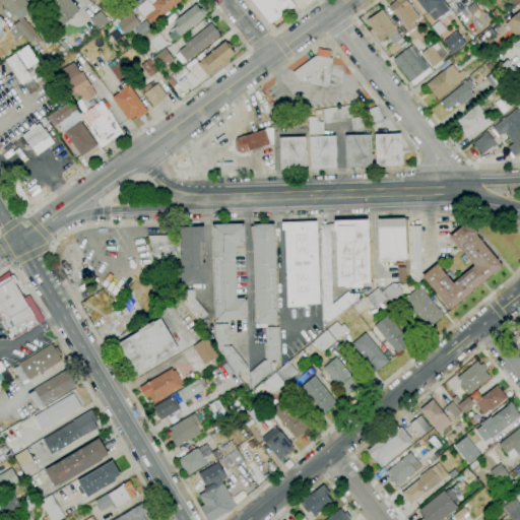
[(30,43),(14,24),(18,20),(14,15),(0,0),(24,0),(31,7),(25,13),(26,14),(22,18),(39,36),(30,43)]
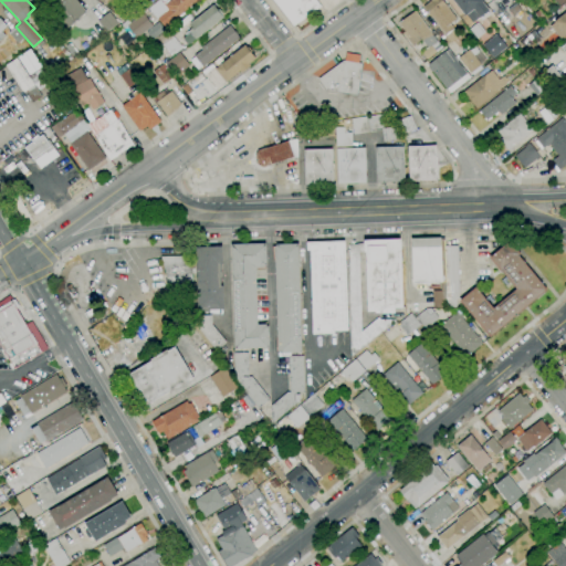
[(65,31),(42,6),(43,4),(39,0),(75,0),(86,11),(65,31)]
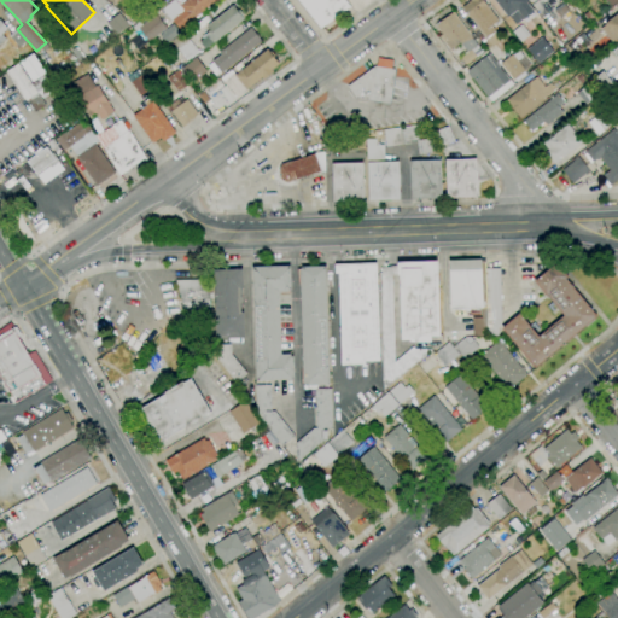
[(217,0),(180,30),(173,21),(172,21),(162,9),(172,0),(175,0),(180,5),(186,0),(217,0)]
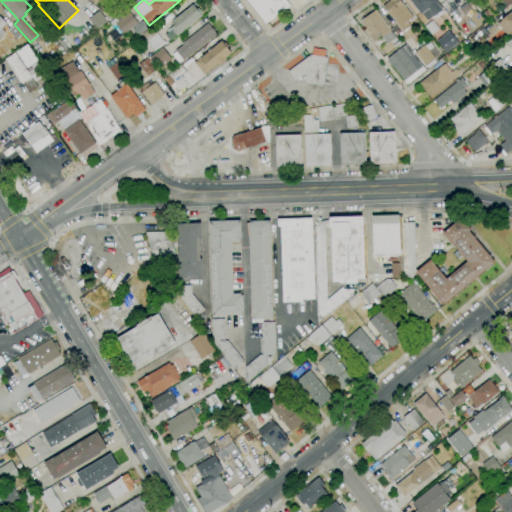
[(266,24),(247,0),(285,0),(290,6),(266,24)]
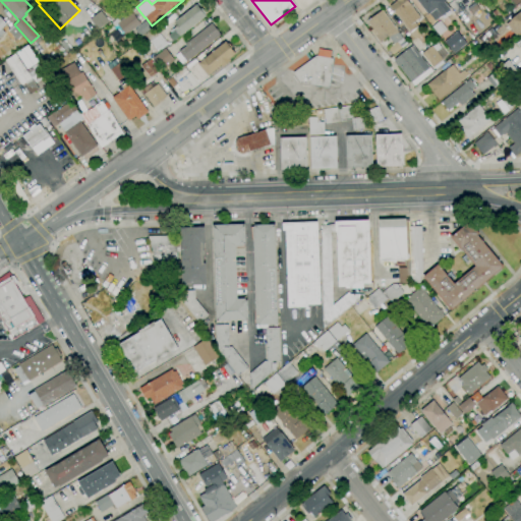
[(415,40),(389,6),(397,0),(407,0),(420,17),(414,21),(418,26),(423,33),(415,40)]
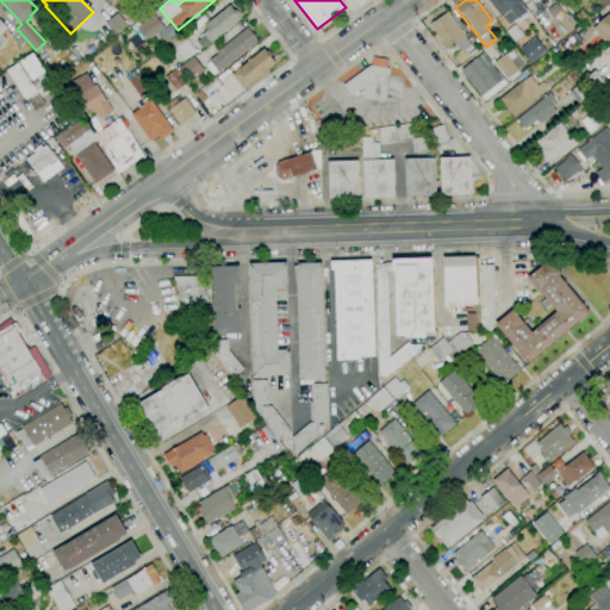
[(509,25),(503,17),(502,18),(487,0),(518,0),(521,2),(520,2),(527,12),(517,19),(509,25)]
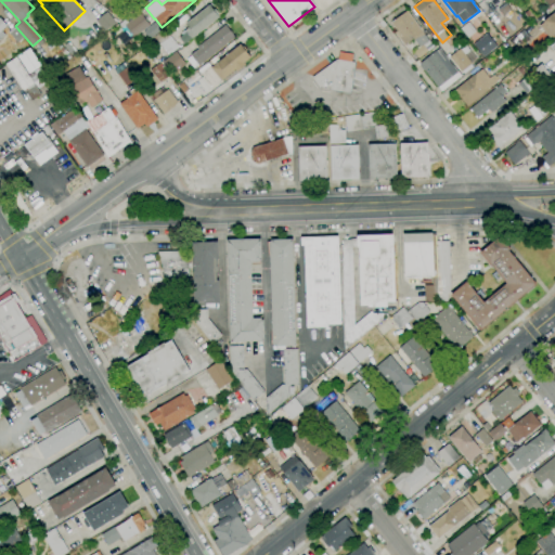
[(184,44),(179,37),(186,31),(184,29),(188,27),(185,24),(209,4),(219,16),(184,44)]
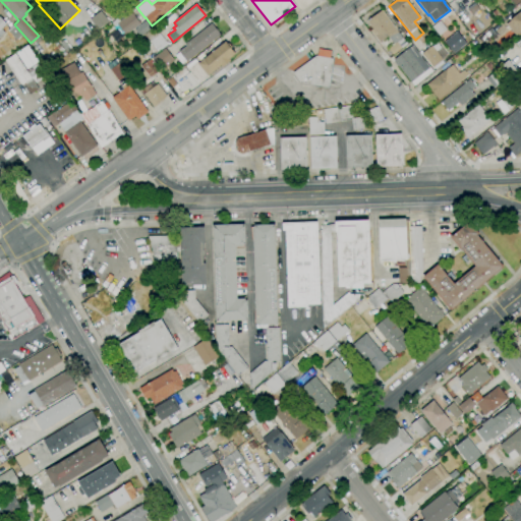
[(472,15),(468,10),(476,4),(480,9),(472,15)]
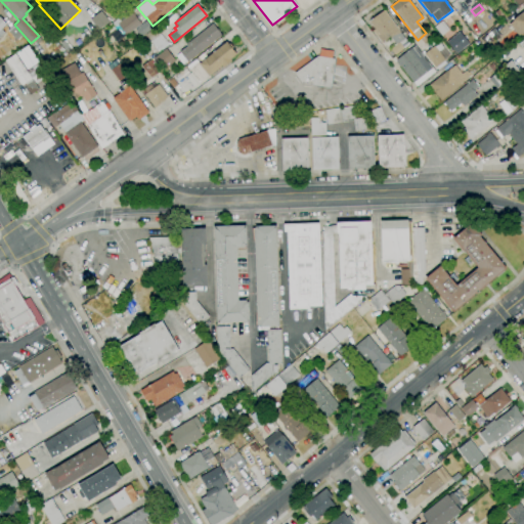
[(500,20),(494,12),(499,8),(506,16),(500,20)]
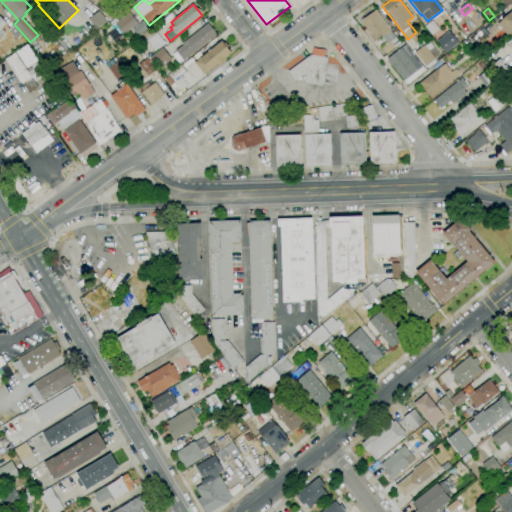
[(96,29),(88,18),(98,10),(106,21),(96,29)]
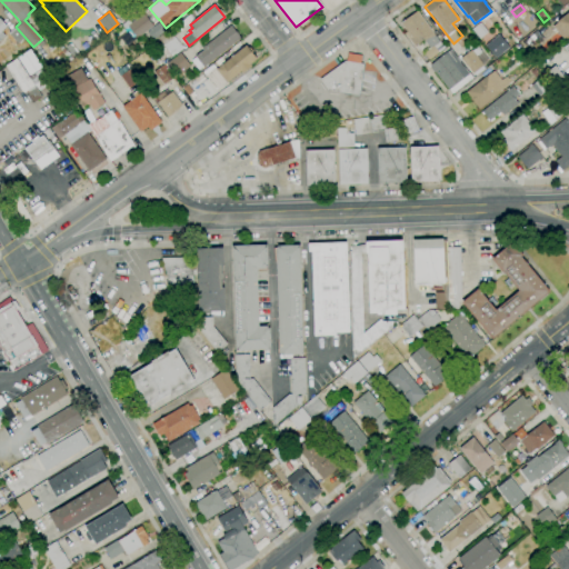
[(430,48),(425,40),(415,47),(405,33),(407,31),(400,23),(418,11),(439,41),(430,48)]
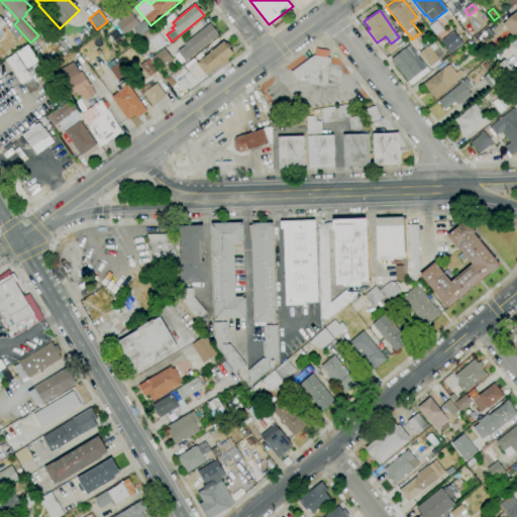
[(512,35),(502,23),(516,10),(516,34),(516,32),(512,35)]
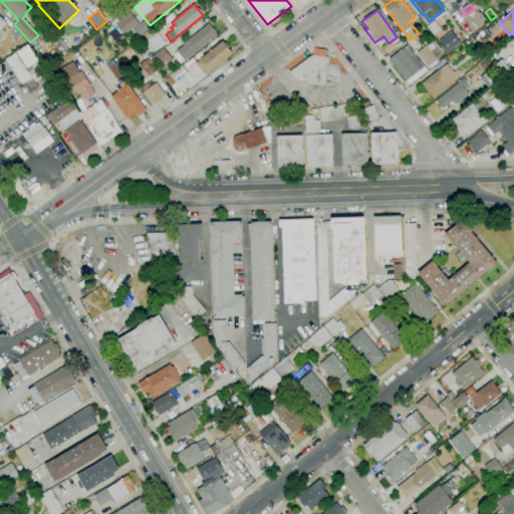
[(111,44),(107,38),(110,36),(109,35),(117,29),(114,26),(115,24),(114,23),(130,12),(139,23),(123,34),(122,32),(120,33),(122,35),(111,44)]
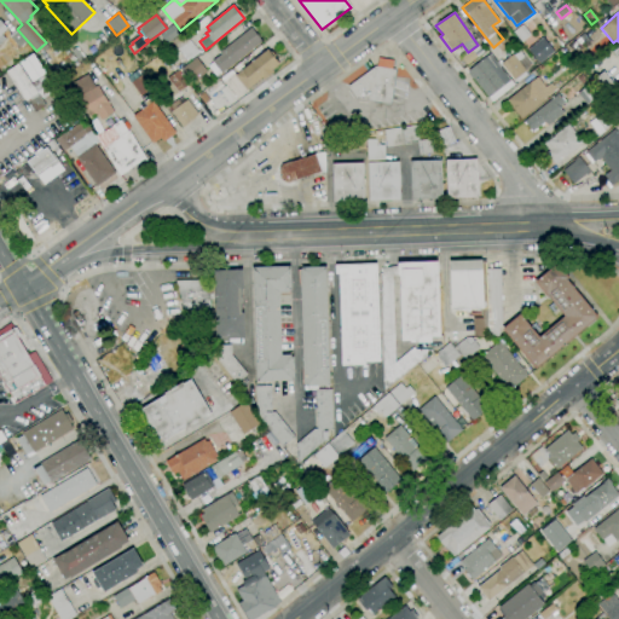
[(522,42),(514,32),(522,24),(531,35),(522,42)]
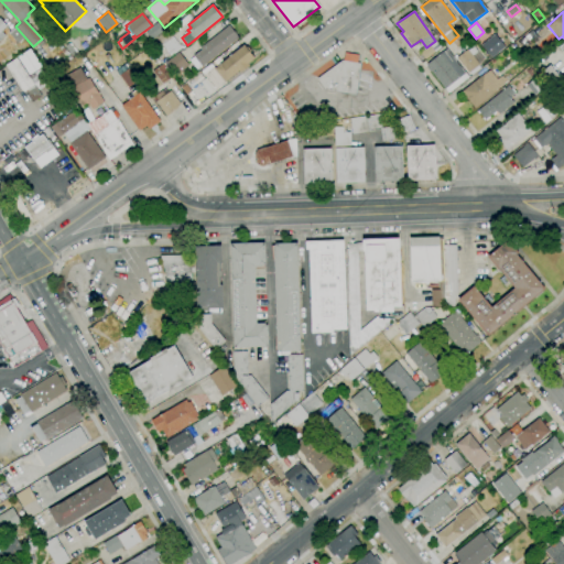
[(196,68),(190,61),(194,56),(194,55),(201,50),(199,49),(229,24),(239,36),(202,66),(201,65),(196,68)]
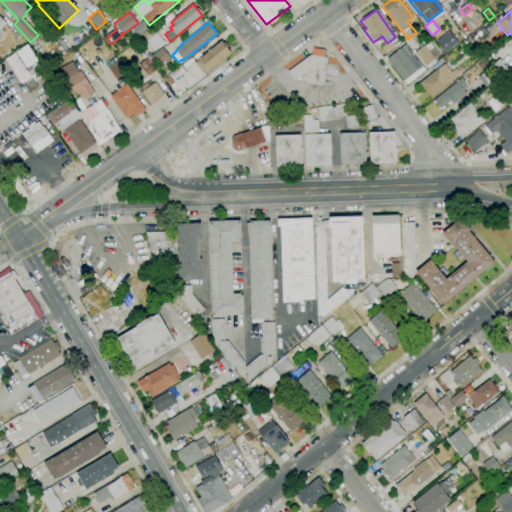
[(7,29),(14,24),(22,34),(16,39),(7,29)]
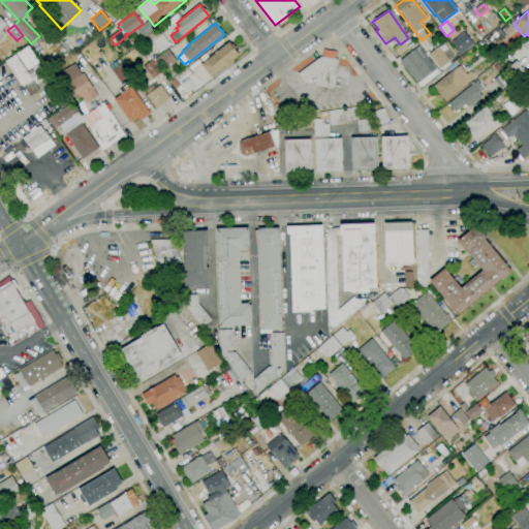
[(153,41),(147,34),(156,27),(162,34),(153,41)]
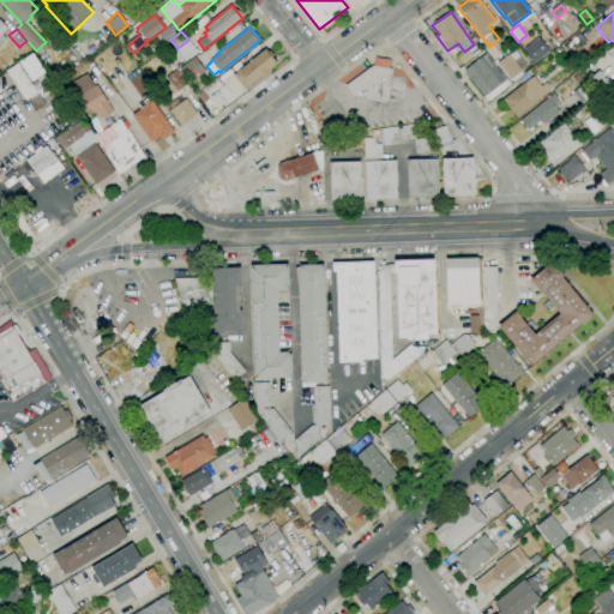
[(584,46),(576,35),(578,32),(588,43),(584,46)]
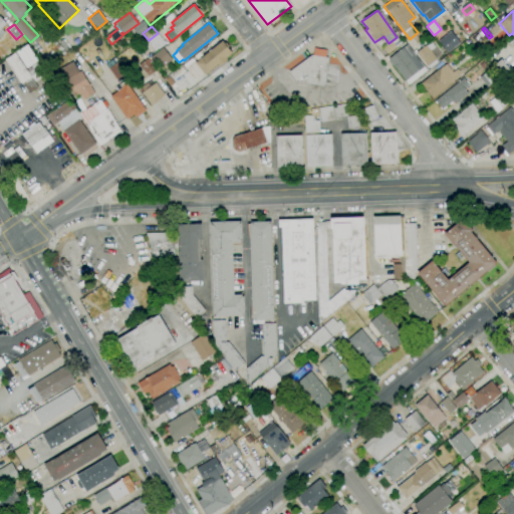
[(448,53),(438,41),(451,31),(460,43),(448,53)]
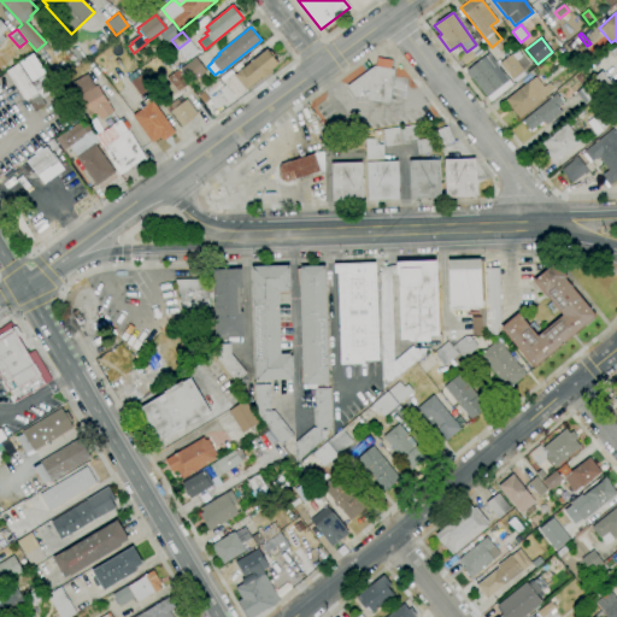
[(580,62),(573,53),(581,46),(588,54),(580,62)]
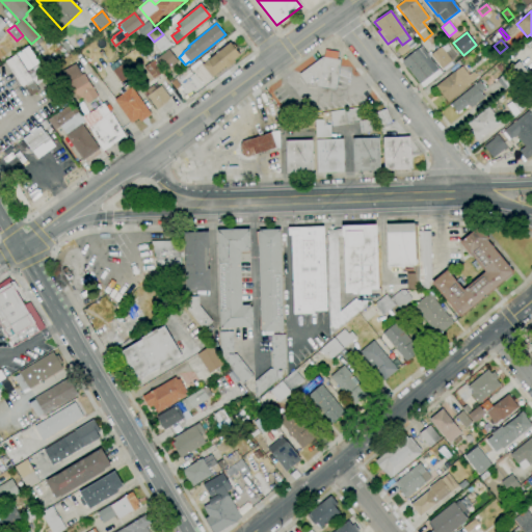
[(203,84),(190,68),(200,60),(203,64),(231,42),(242,56),(228,69),(225,67),(212,78),(212,77),(203,84)]
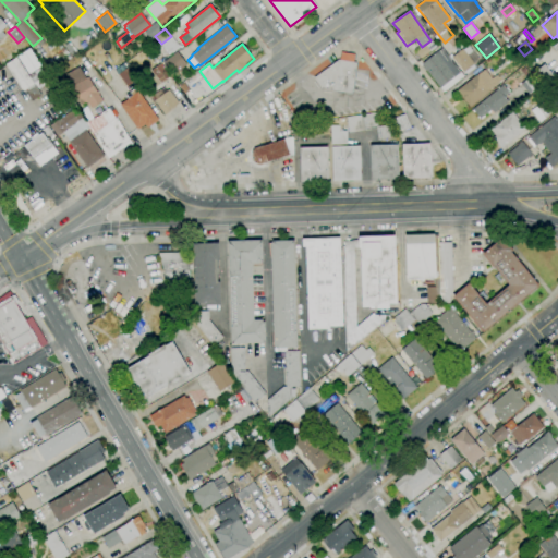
[(421,59),(415,52),(425,45),(431,51),(421,59)]
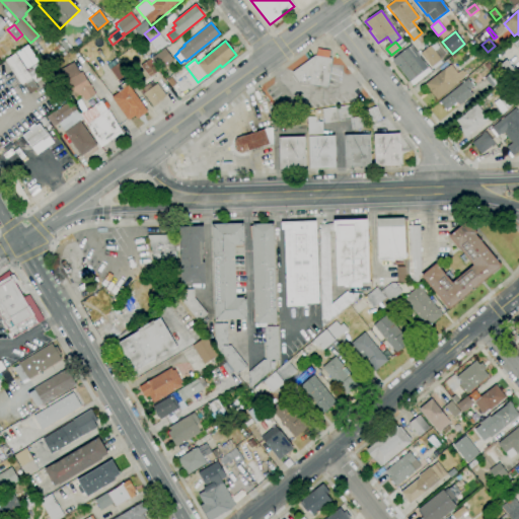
[(432,68),(420,54),(430,46),(431,47),(436,43),(440,48),(435,52),(442,60),(440,61),(441,61),(433,67),(432,68)]
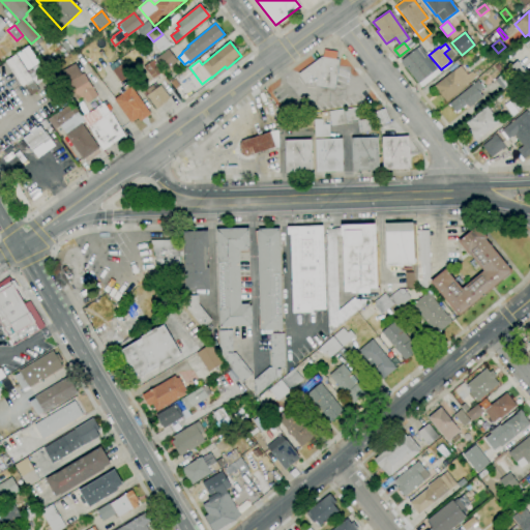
[(68,53),(65,49),(69,45),(74,49),(68,53)]
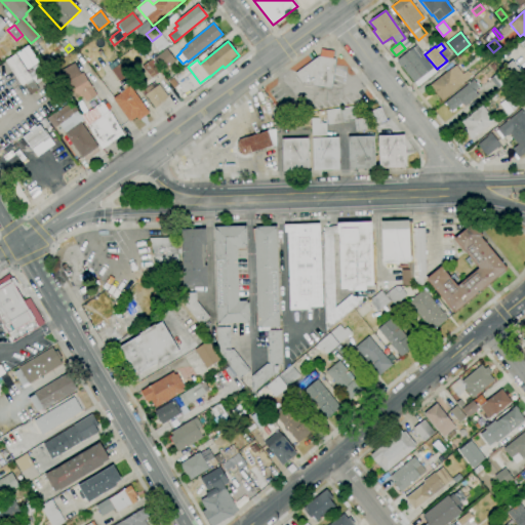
[(15,52),(26,70),(38,63),(28,45),(15,52)]
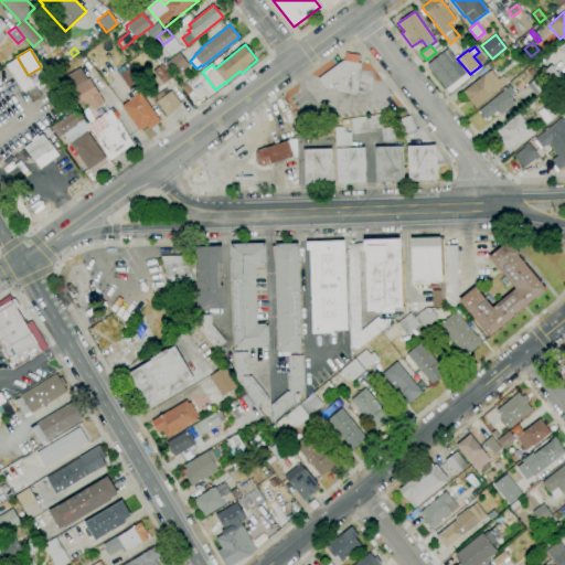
[(449,93),(446,89),(432,72),(430,73),(425,66),(441,53),(447,49),(469,77),(449,93)]
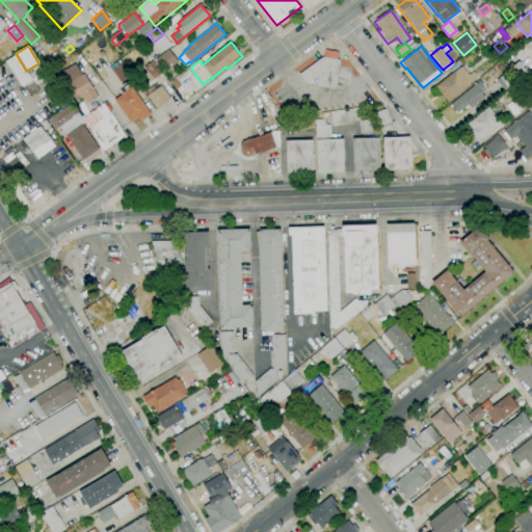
[(166,71),(157,58),(168,49),(178,61),(166,71)]
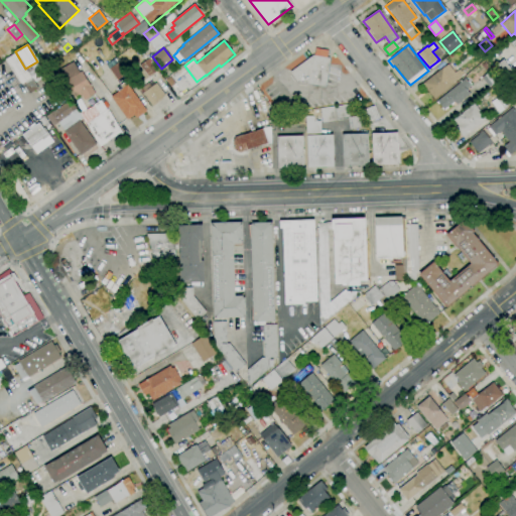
[(59,57),(55,52),(62,48),(66,53),(59,57)]
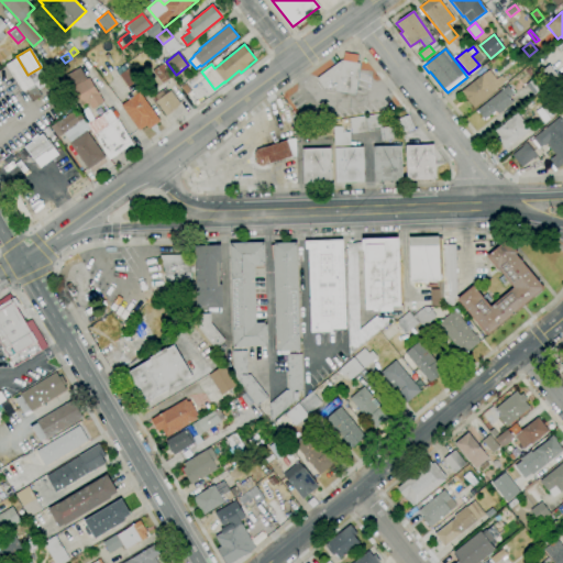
[(23,91),(22,90),(12,75),(6,65),(17,57),(34,85),(23,91)]
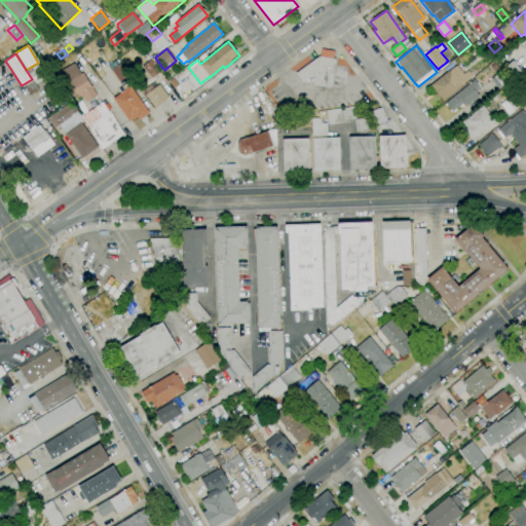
[(65,67),(61,61),(70,53),(74,60),(65,67)]
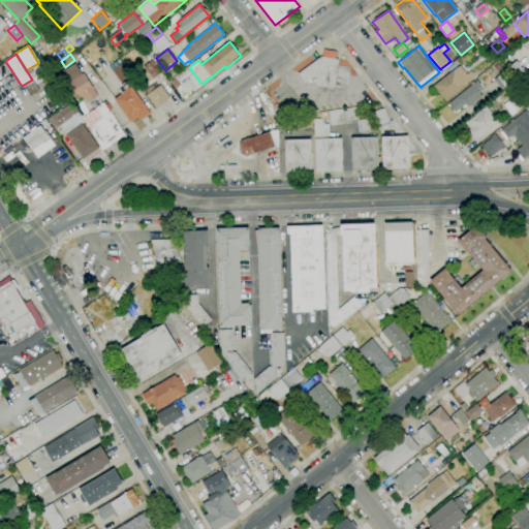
[(333,89),(305,84),(298,73),(320,57),(338,59),(333,89)]
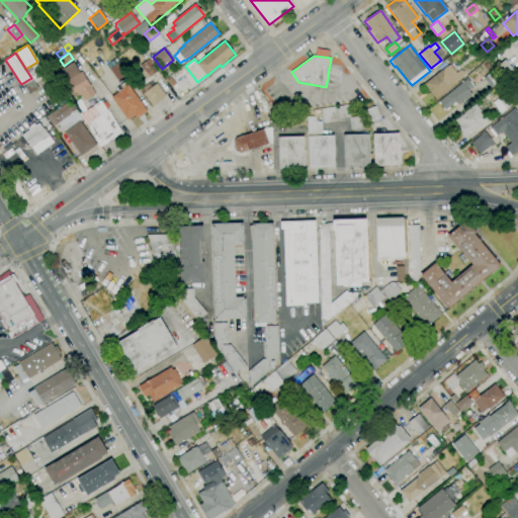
[(117,80),(106,65),(115,58),(126,73),(117,80)]
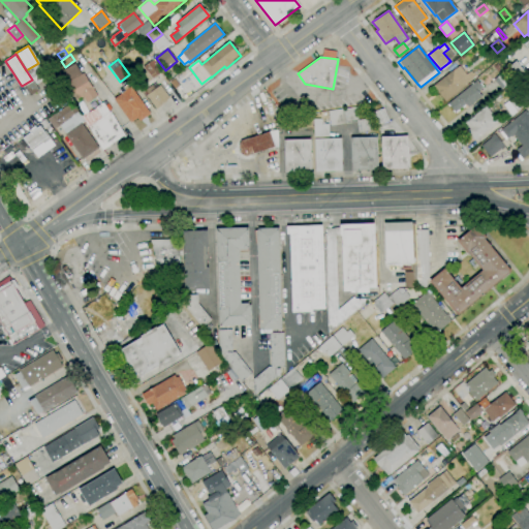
[(151,61),(160,72),(153,79),(144,67),(151,61)]
